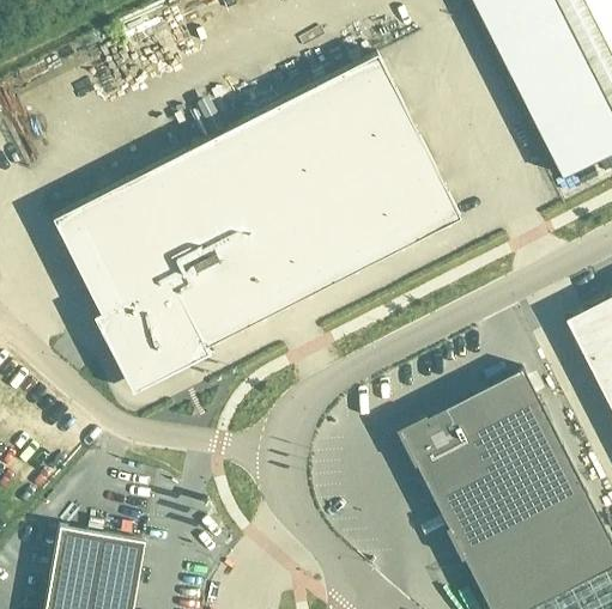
[(349,0),(326,0),(20,156),(53,219),(100,312),(90,317),(129,396),(208,355),(205,349),(460,219),(377,55),(349,0)]
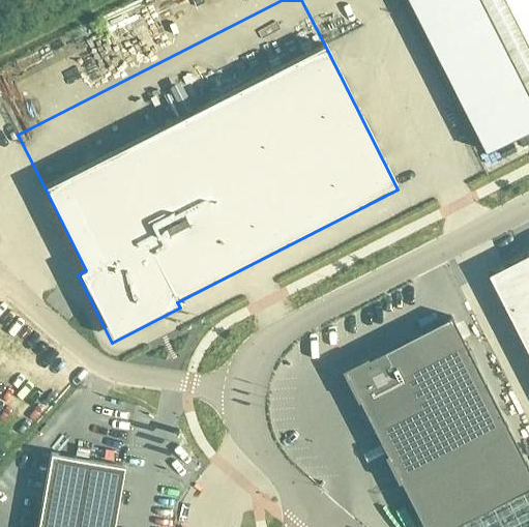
[(528,0),(408,0),(487,154),(528,134),(528,0)]
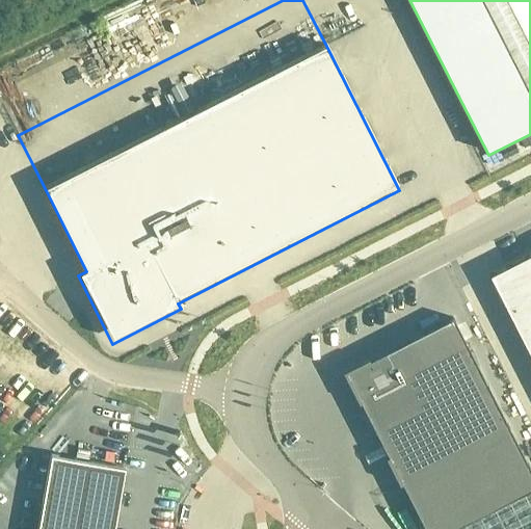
[(418,155),(404,163),(409,173),(423,164),(418,155)]
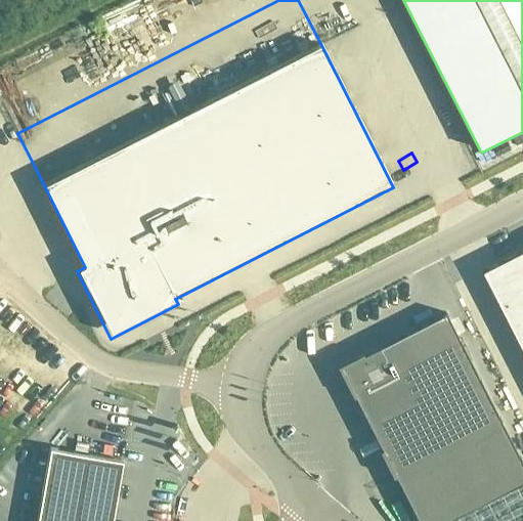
[(522,254),(483,274),(522,353),(522,254)]
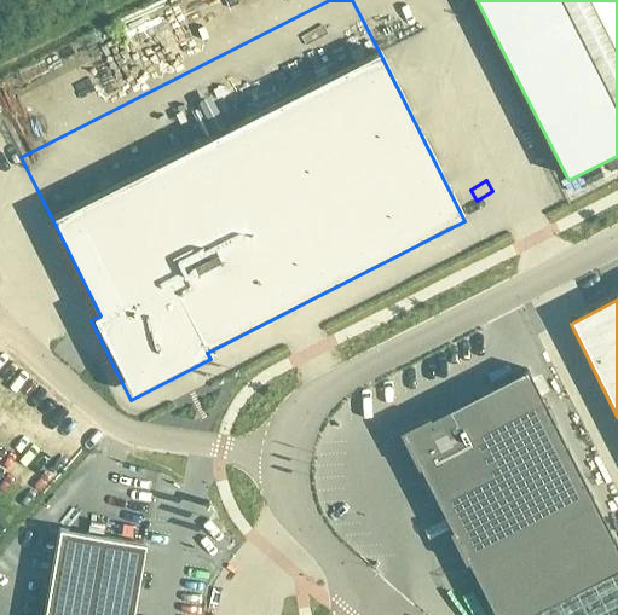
[(244,361),(264,353),(259,341),(238,349),(244,361)]
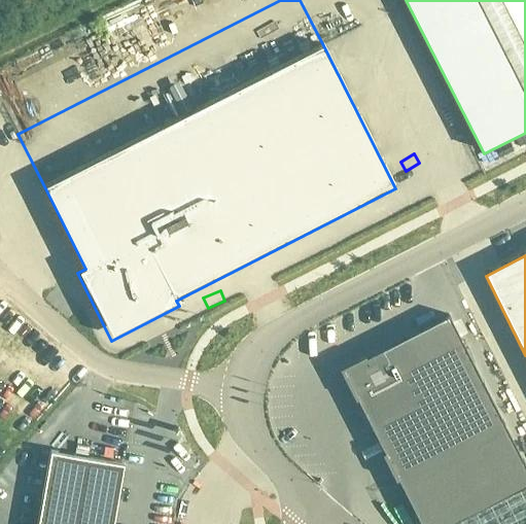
[(389,469),(396,483),(399,482),(420,523),(456,523),(525,489),(525,467),(450,318),(423,332),(344,373),(371,425),(385,455),(383,457),(389,469)]
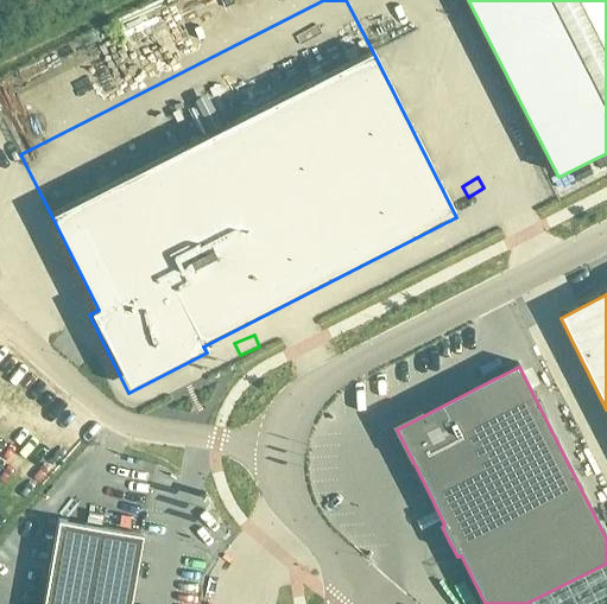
[(132,603),(144,539),(59,523),(45,603),(132,603)]
